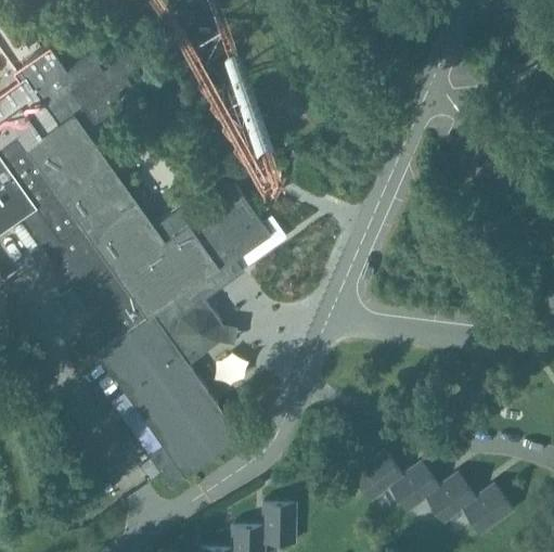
[(0,286),(5,283),(0,276),(0,233),(22,218),(73,290),(62,297),(80,323),(91,316),(101,330),(87,339),(163,446),(149,457),(171,488),(242,438),(189,363),(219,342),(222,323),(205,298),(243,271),(235,260),(271,235),(235,185),(201,210),(193,200),(151,230),(71,118),(84,108),(94,126),(139,94),(137,91),(152,79),(121,35),(67,74),(50,50),(37,60),(15,75),(21,82),(24,86),(0,102),(0,286)]
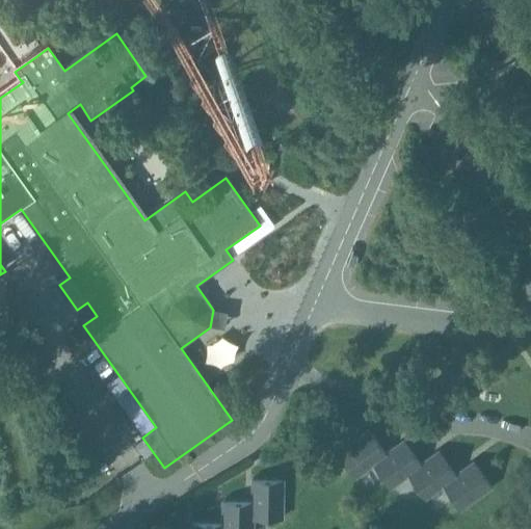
[(0,83),(4,81),(0,73),(10,68),(2,52),(0,52),(0,83)]
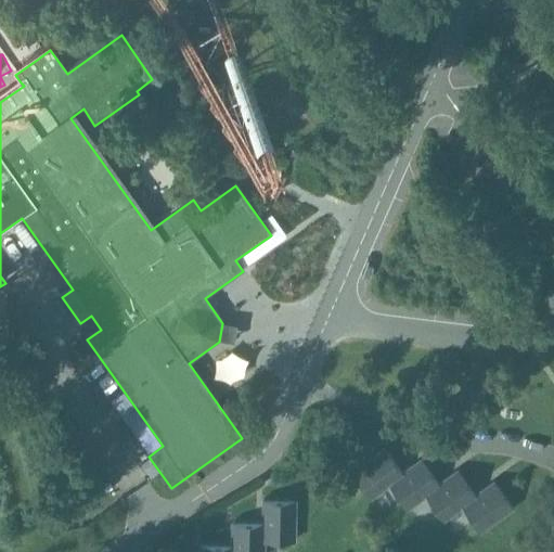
[(389,486),(403,476),(386,451),(352,475),(370,500),(389,486)]
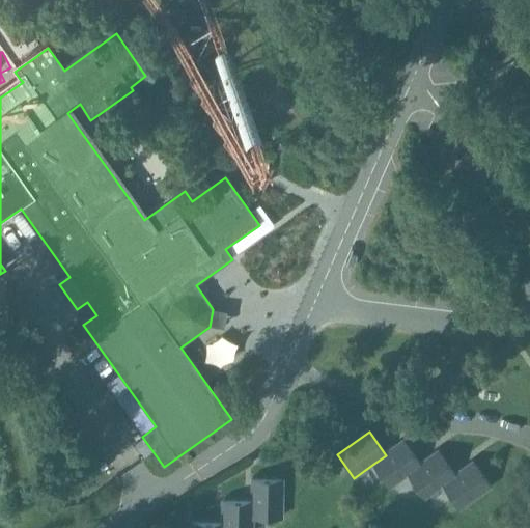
[(403,442),(386,455),(372,465),(389,489),(407,476),(421,466),(403,442)]
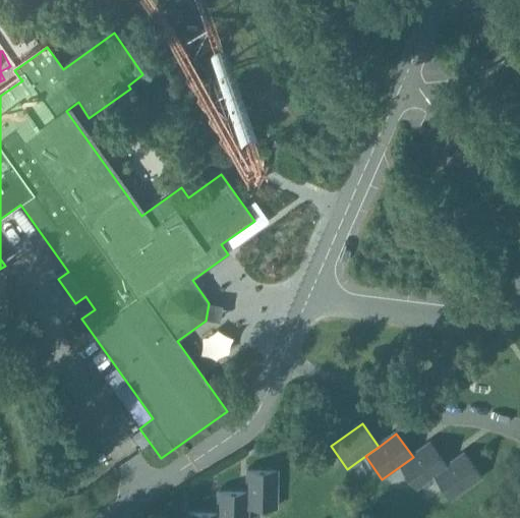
[(413,457),(399,467),(416,491),(434,477),(447,467),(430,445),(413,457)]
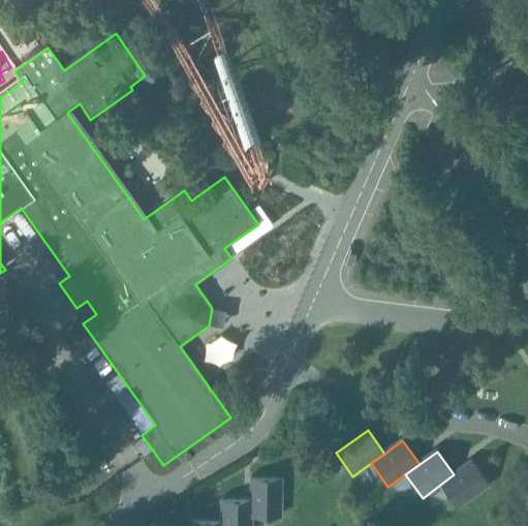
[(472,462),(454,474),(440,485),(457,508),(489,486),(472,462)]
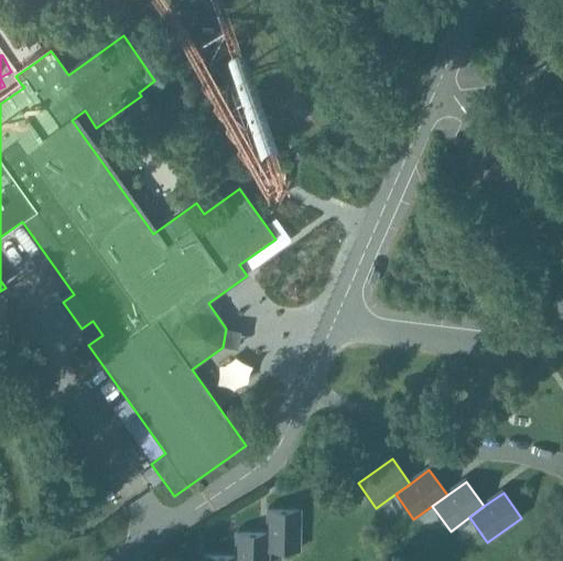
[(269,510),(269,533),(268,551),(299,552),(300,510),(269,510)]
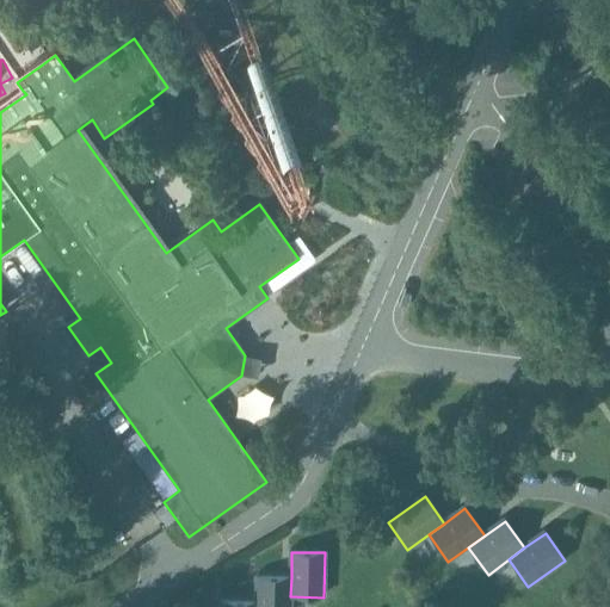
[(258,577),(257,602),(257,606),(290,606),(290,596),(291,577),(258,577)]
